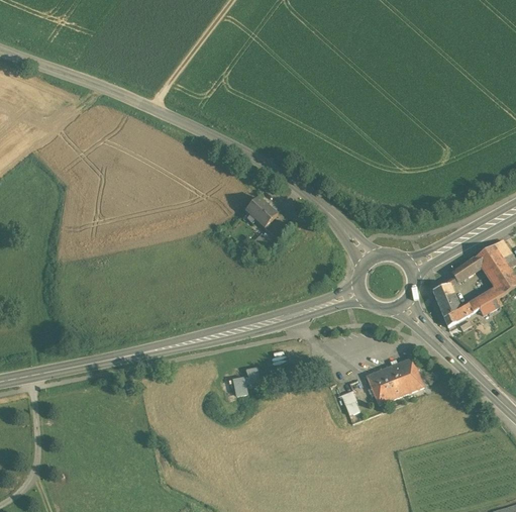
[(277,212),(258,195),(245,209),(247,212),(244,215),(251,221),(254,218),(265,226),(277,212)]
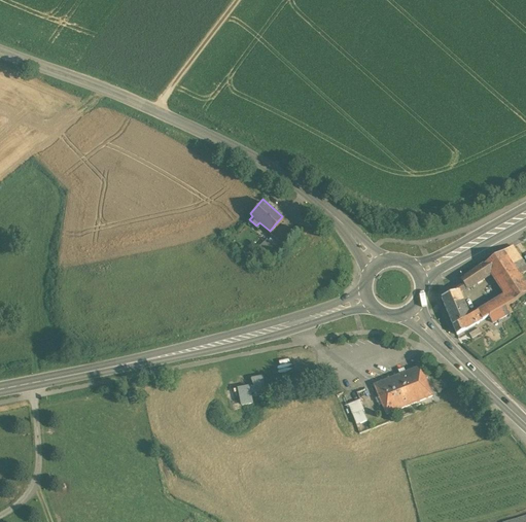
[(253,230),(243,220),(237,227),(247,236),(253,230)]
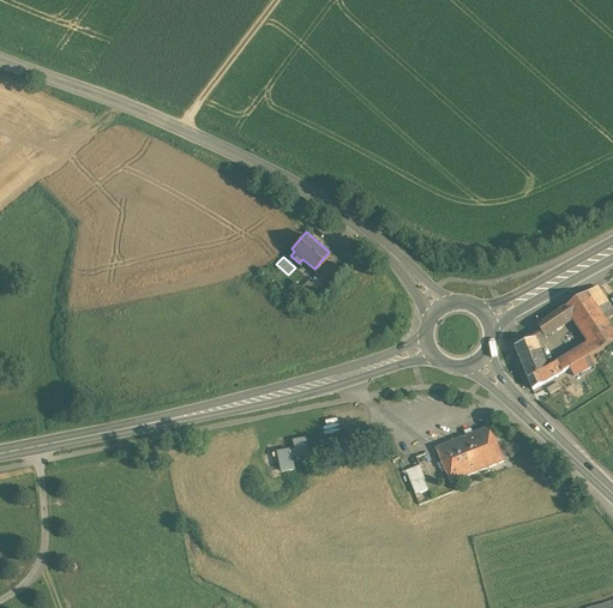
[(612,337),(612,329),(586,289),(576,295),(606,342),(612,337)]
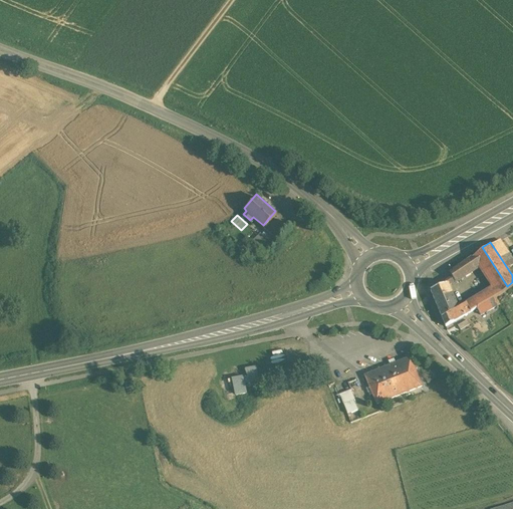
[(507,286),(482,247),(452,267),(457,276),(475,265),(489,286),(494,294),(507,286)]
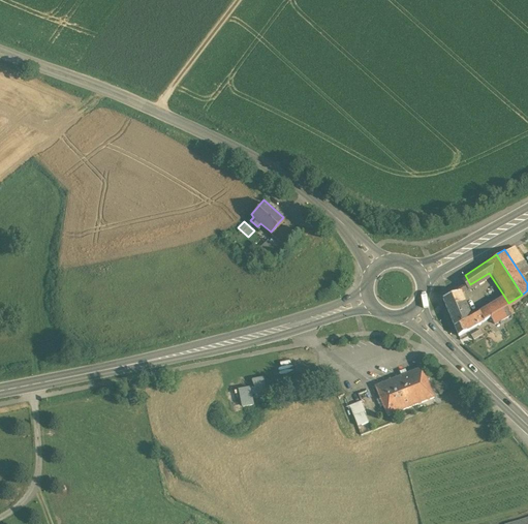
[(469,314),(458,288),(442,296),(454,322),(469,314)]
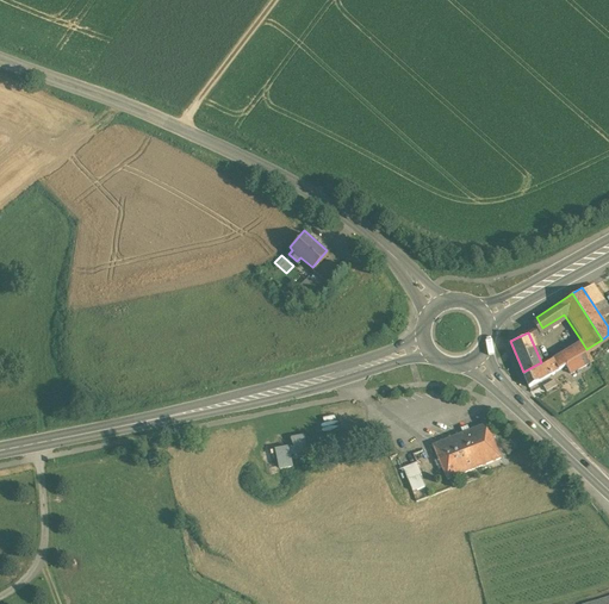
[(580,340),(573,344),(578,354),(586,349),(580,340)]
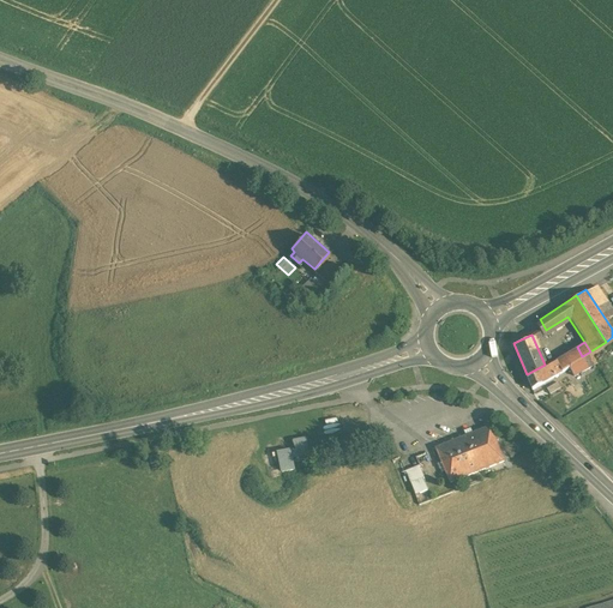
[(577,347),(562,355),(568,365),(569,363),(582,356),(577,347)]
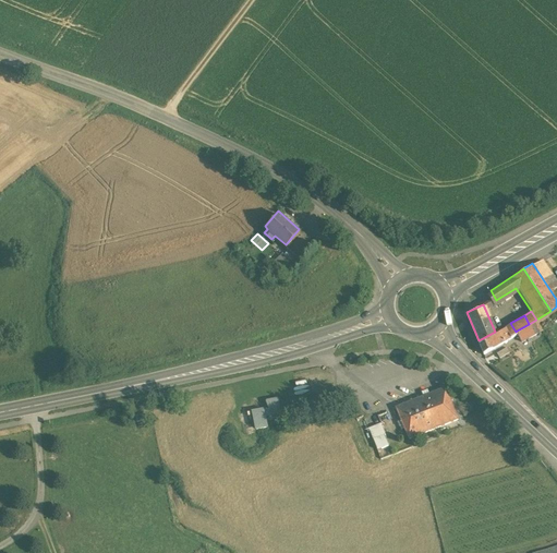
[(529,324),(517,331),(521,338),(541,327),(536,320),(529,324)]
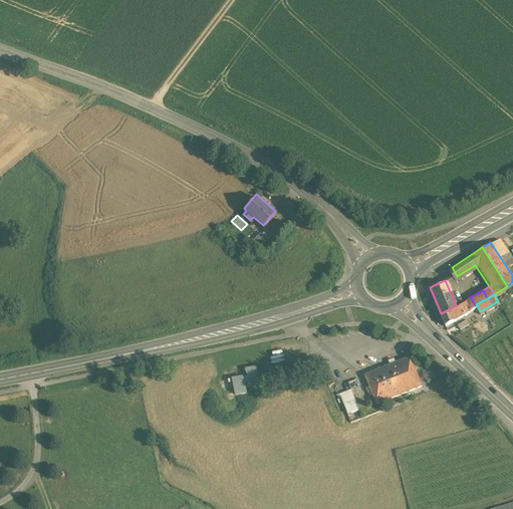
[(475,305),(470,297),(465,300),(469,308),(475,305)]
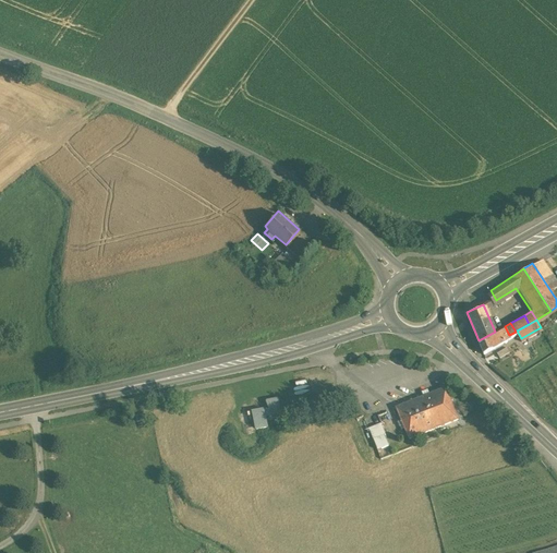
[(495,332),(479,340),(483,350),(509,335),(505,326),(495,332)]
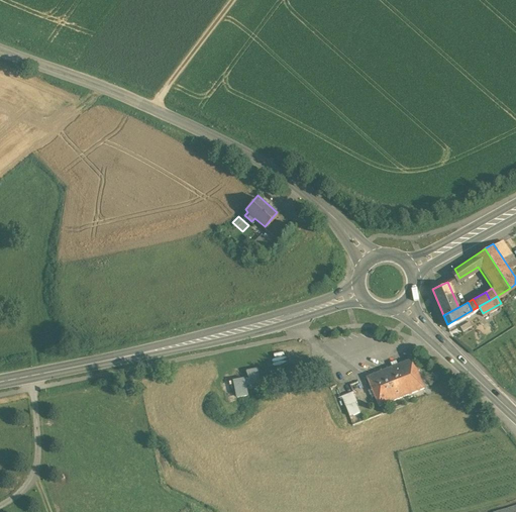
[(472,316),(461,322),(465,326),(475,320),(472,316)]
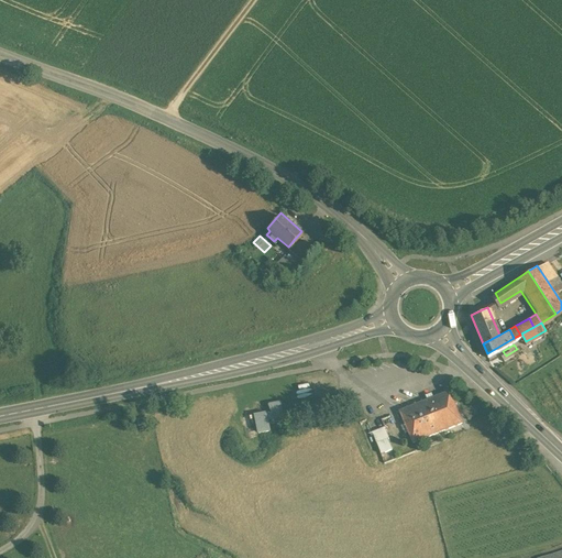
[(305,387),(331,385),(330,372),(304,374),(305,387)]
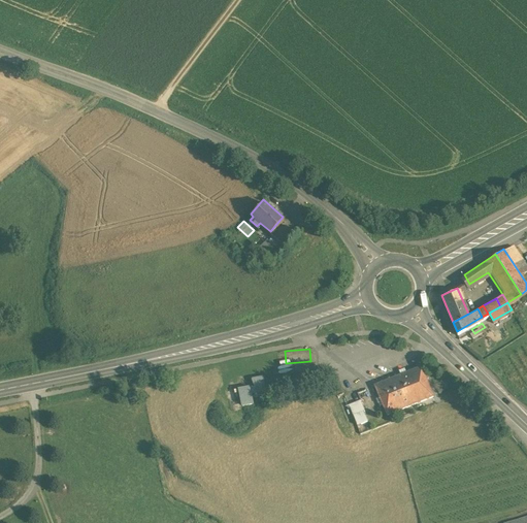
[(420,364),(373,383),(379,395),(376,396),(379,400),(381,399),(386,414),(432,394),(420,364)]
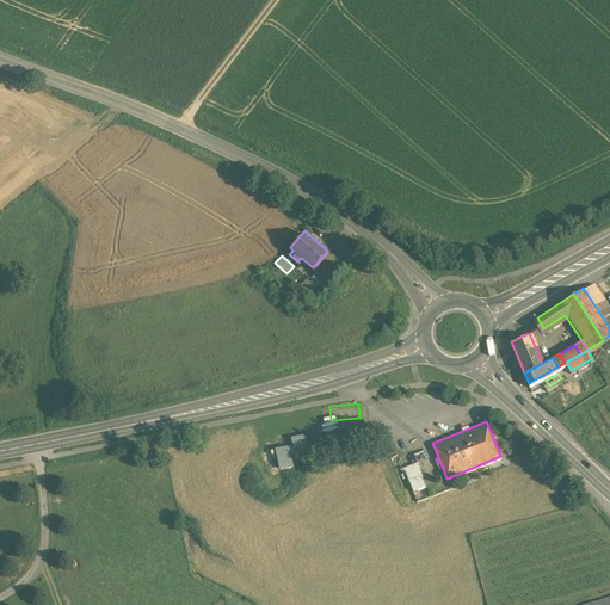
[(303,439),(294,442),(296,450),(305,449),(303,439)]
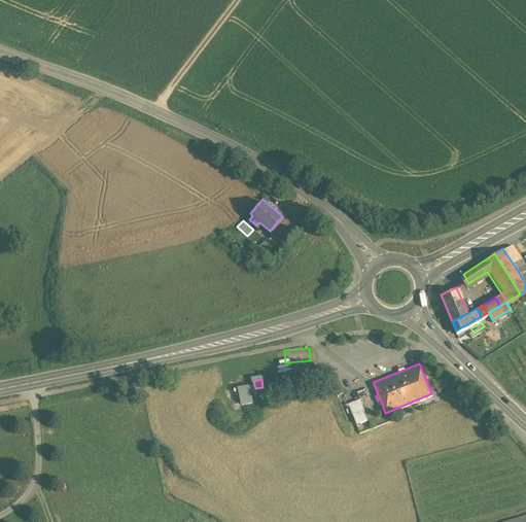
[(255,388),(253,381),(242,383),(245,399),(253,397),(251,389),(255,388)]
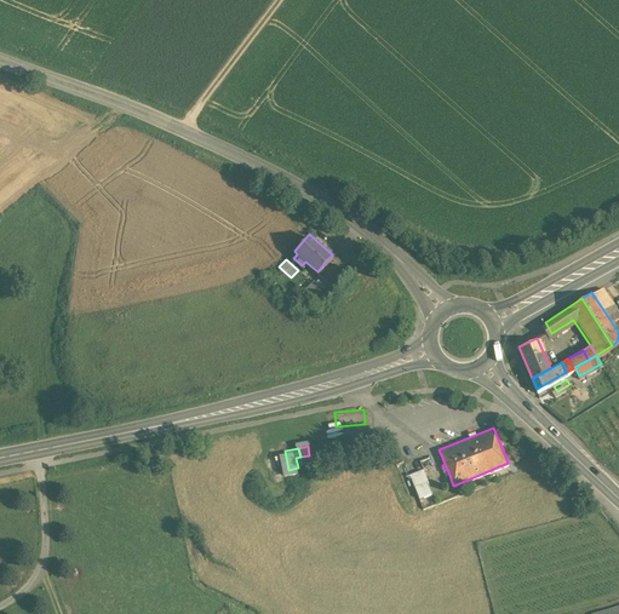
[(422,468),(410,472),(414,485),(424,480),(427,480),(422,468)]
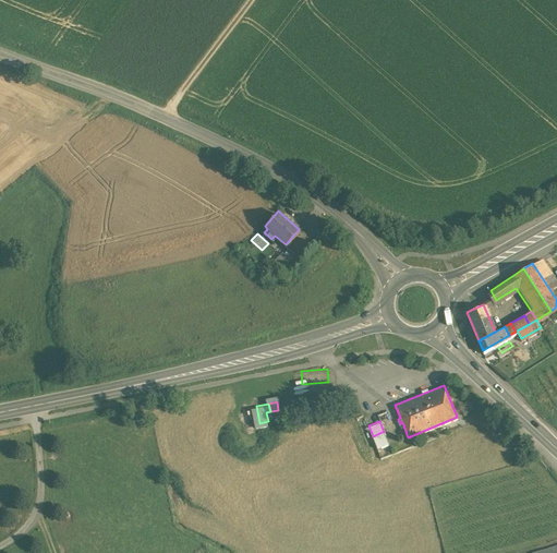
[(382,432),(373,436),(376,445),(386,442),(382,432)]
